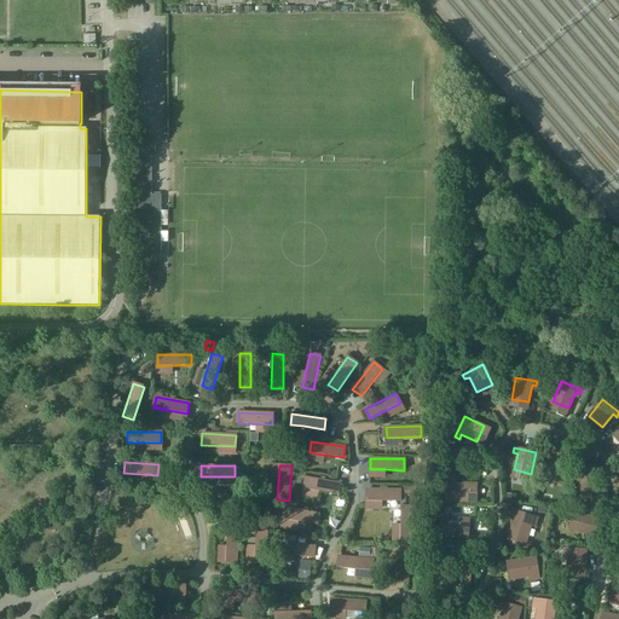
[(594,472),(597,470),(596,466),(576,473),(583,493),(600,487),(594,472)]
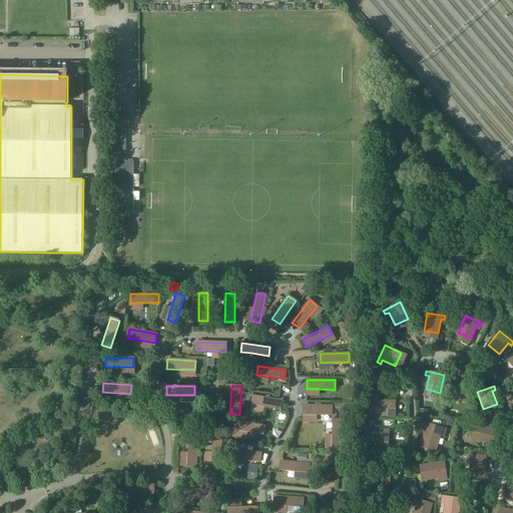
[(251,405),(264,407),(280,410),(282,401),(253,396),(251,405)]
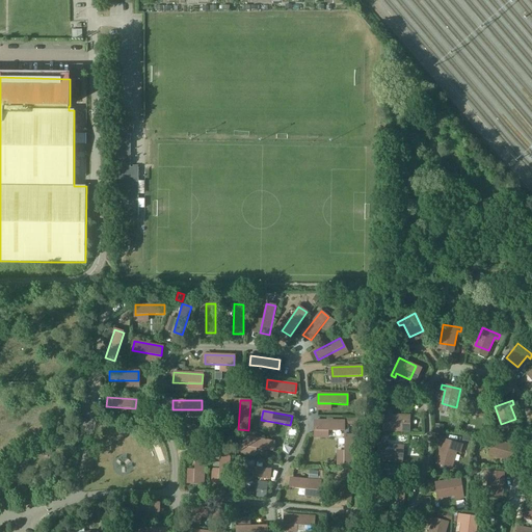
[(403,431),(403,416),(389,416),(389,411),(384,411),(383,430),(403,431)]
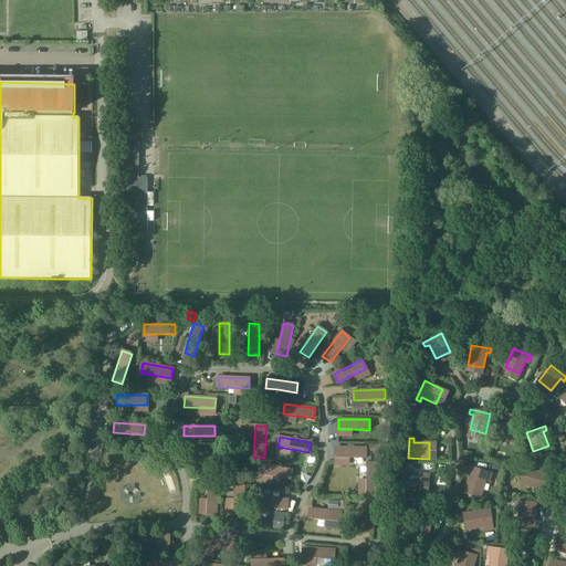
[(335,448),(335,458),(348,459),(366,459),(366,449),(335,448)]
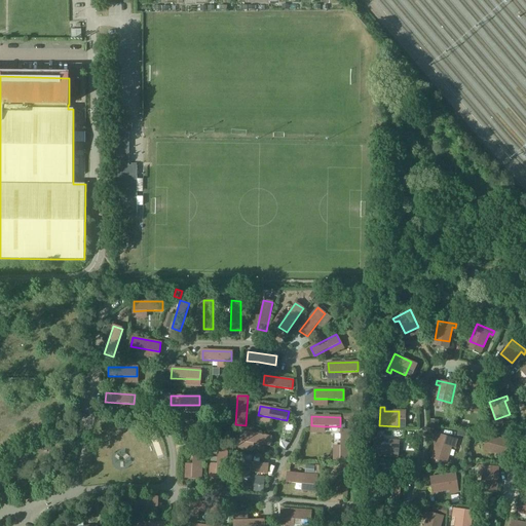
[(188,430),(217,431),(218,422),(189,420),(188,430)]
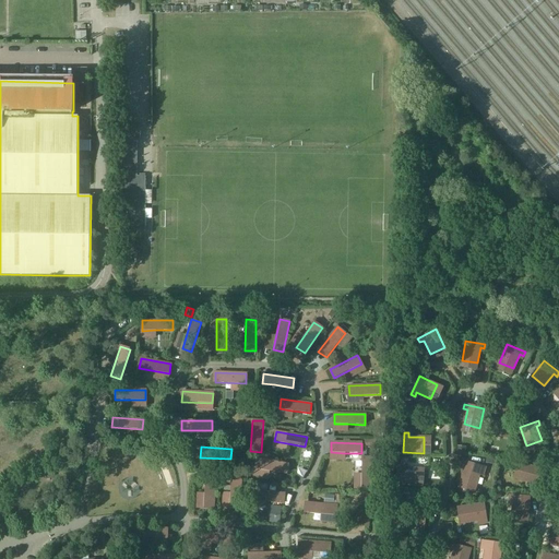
[(361,475),(361,488),(372,488),(372,458),(363,458),(361,475)]
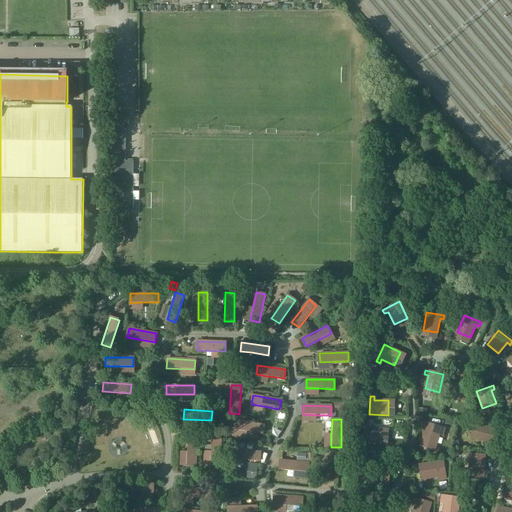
[(234,429),(246,431),(262,434),(264,425),(236,420),(234,429)]
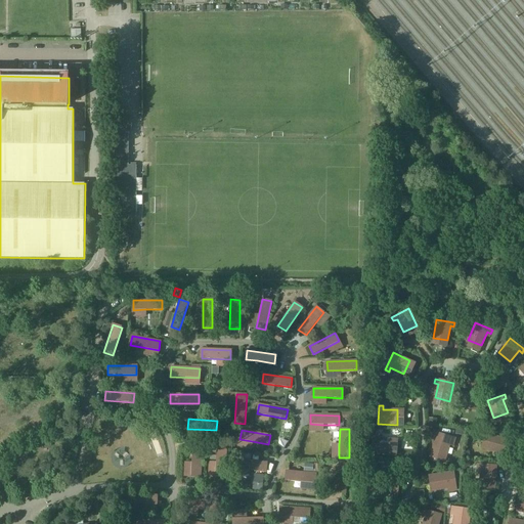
[(454,442),(455,438),(437,433),(432,450),(446,455),(450,441),(454,442)]
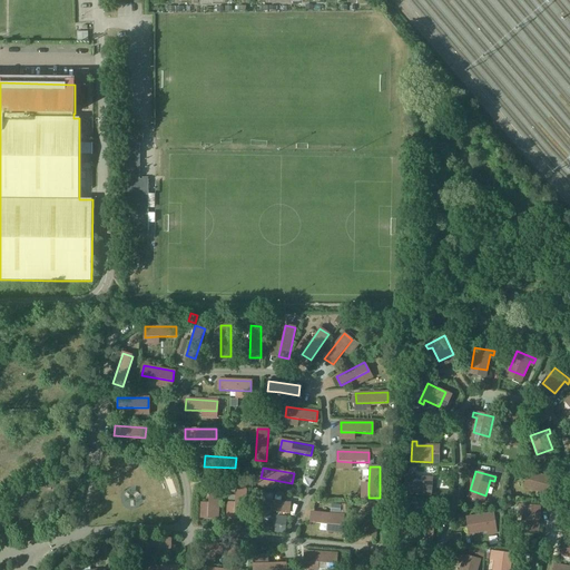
[(424,494),(425,478),(410,477),(411,472),(405,472),(404,492),(424,494)]
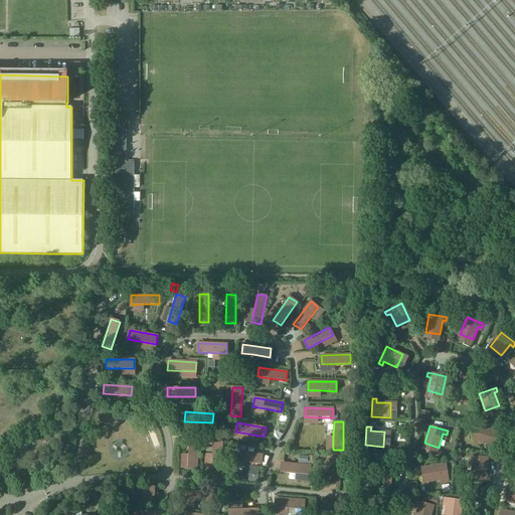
[(497,451),(502,433),(484,427),(480,442),(494,446),(493,449),(497,451)]
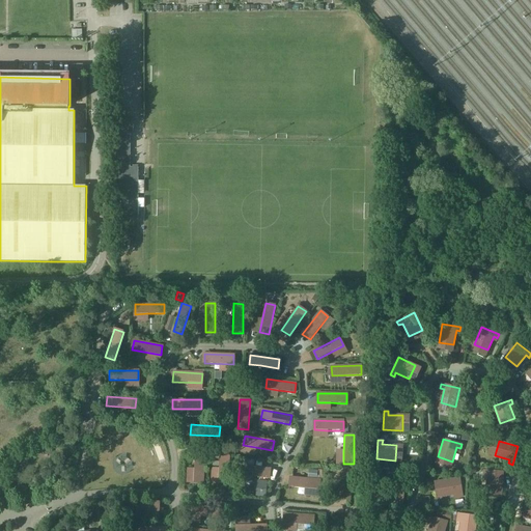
[(43,447),(42,453),(52,455),(53,445),(52,445),(43,444),(43,447)]
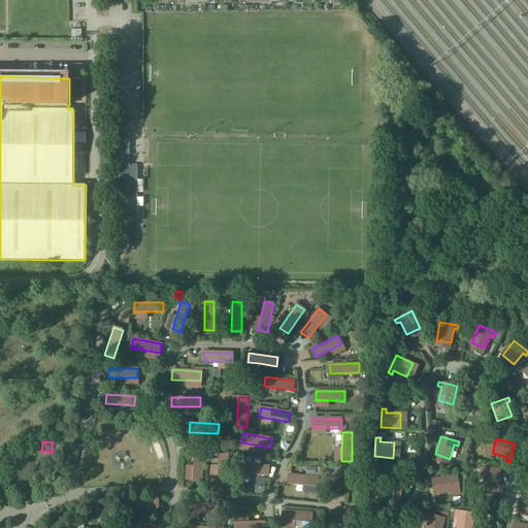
[(194,450),(193,480),(202,480),(204,451),(194,450)]
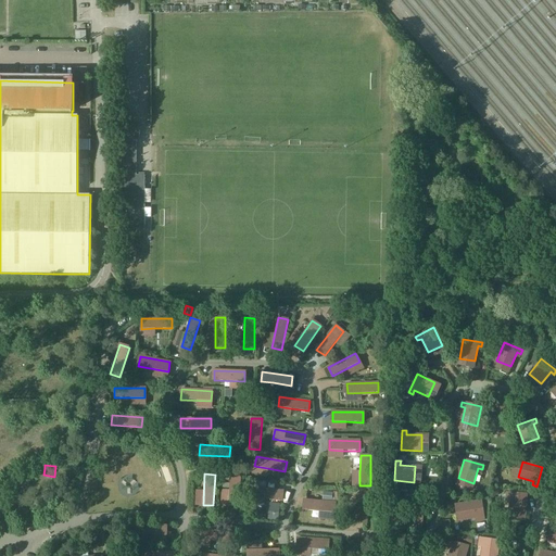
[(230,474),(229,504),(239,505),(241,475),(230,474)]
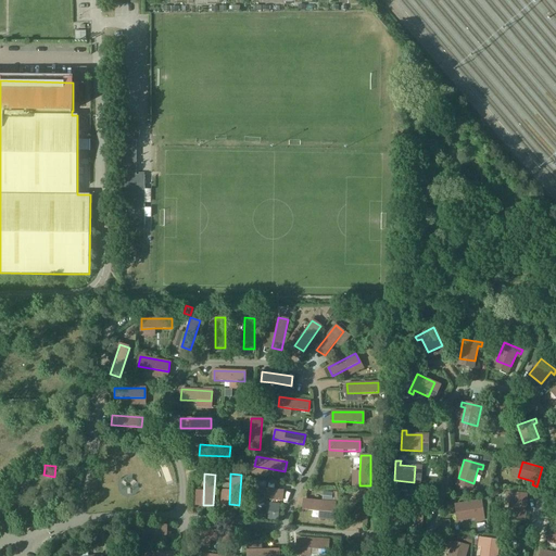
[(281,501),(282,491),(252,488),(251,497),(281,501)]
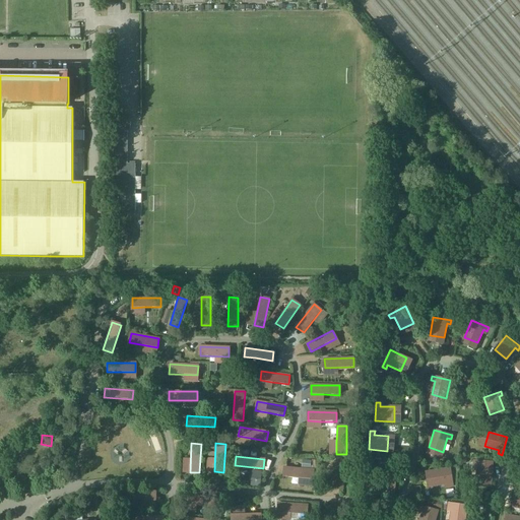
[(336,459),(333,488),(343,489),(345,460),(336,459)]
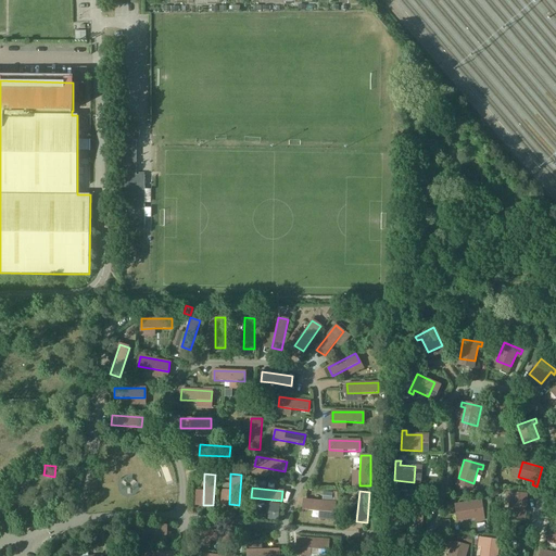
[(332,502),(332,493),(324,492),(323,501),(332,502)]
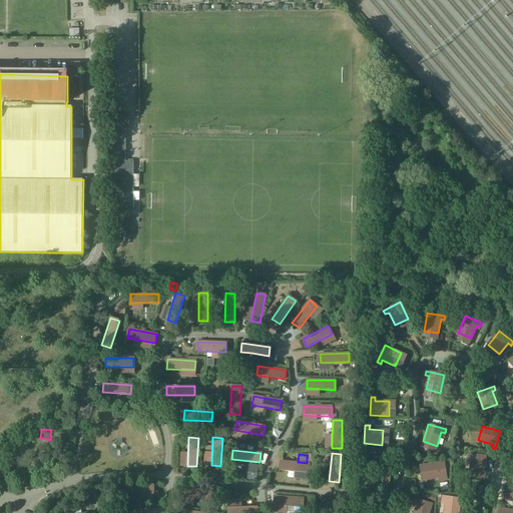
[(485,474),(486,456),(468,455),(468,459),(471,459),(470,473),(485,474)]
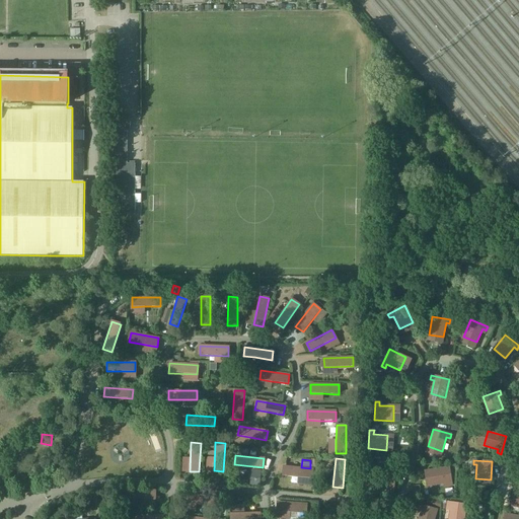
[(284,475),(312,478),(312,469),(284,466),(284,475)]
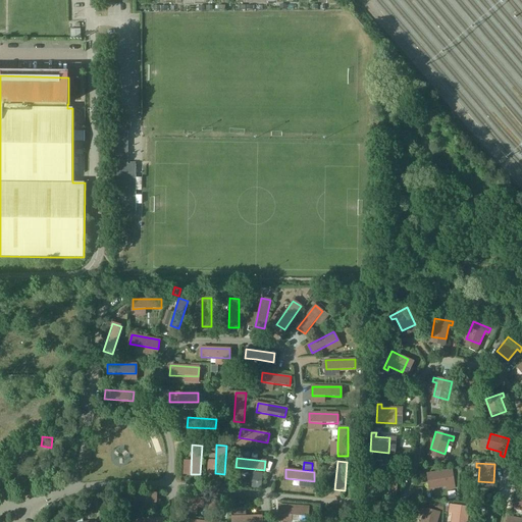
[(451,489),(455,488),(452,470),(433,473),(435,487),(450,485),(451,489)]
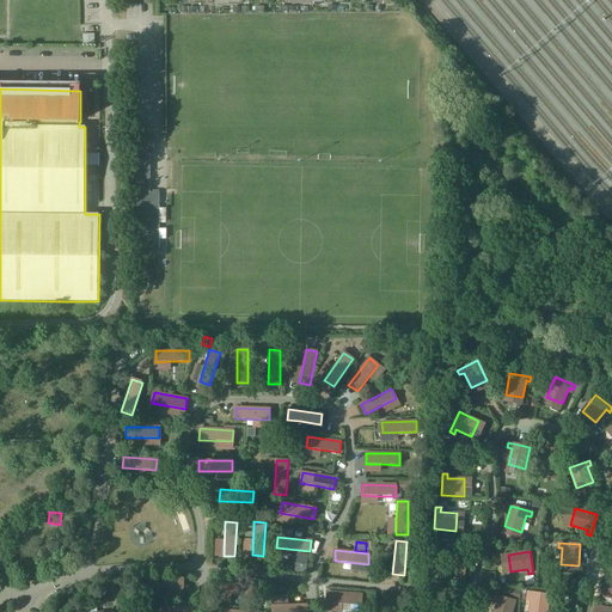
[(299,555),(298,571),(306,573),(307,556),(299,555)]
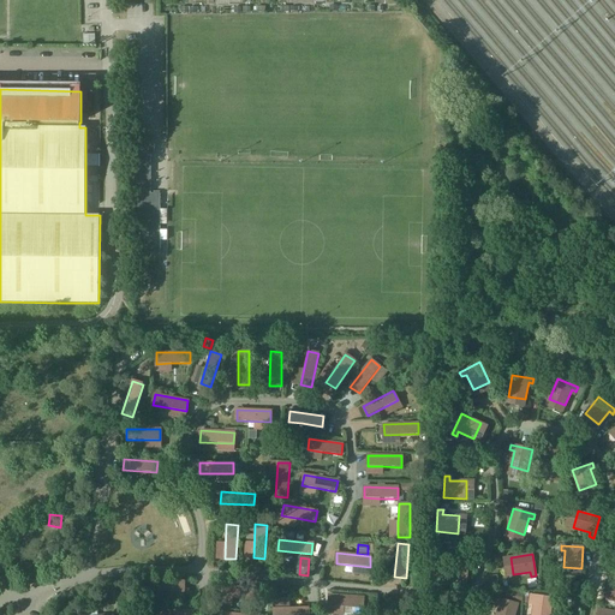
[(459,584),(461,567),(443,565),(445,560),(440,559),(436,581),(459,584)]
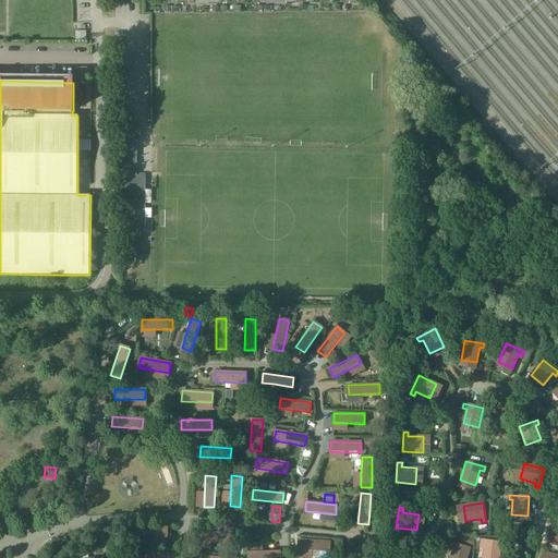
[(478,526),(480,534),(487,533),(486,525),(478,526)]
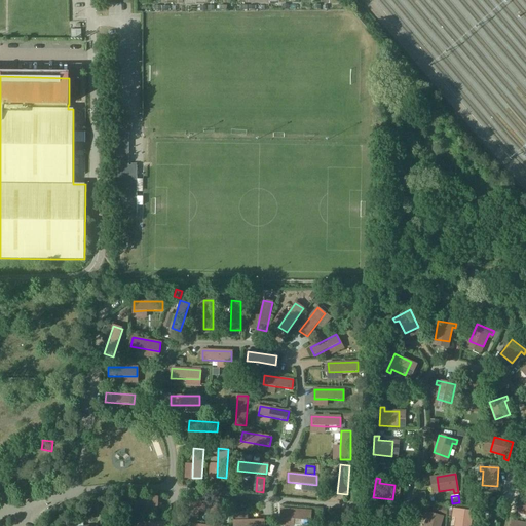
[(157,506),(157,497),(128,496),(128,505),(157,506)]
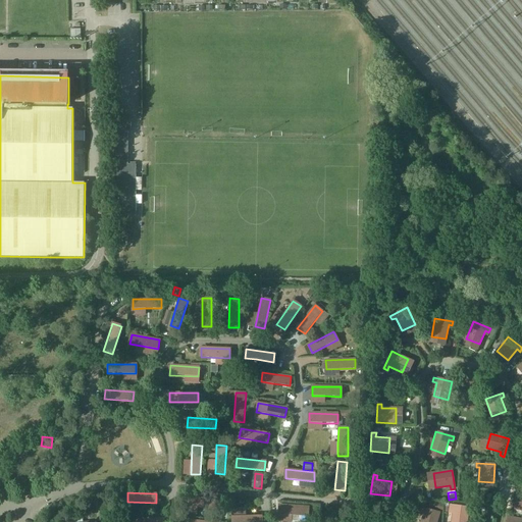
[(185,506),(197,508),(213,509),(214,500),(186,497),(185,506)]
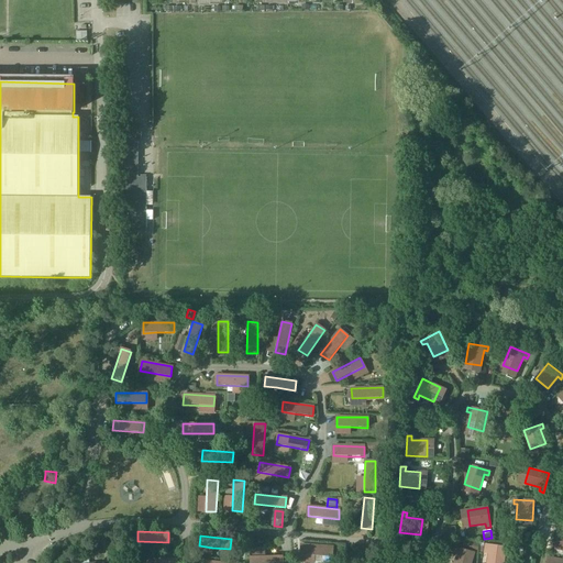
[(301,554),(315,555),(332,556),(332,547),(301,544),(301,554)]
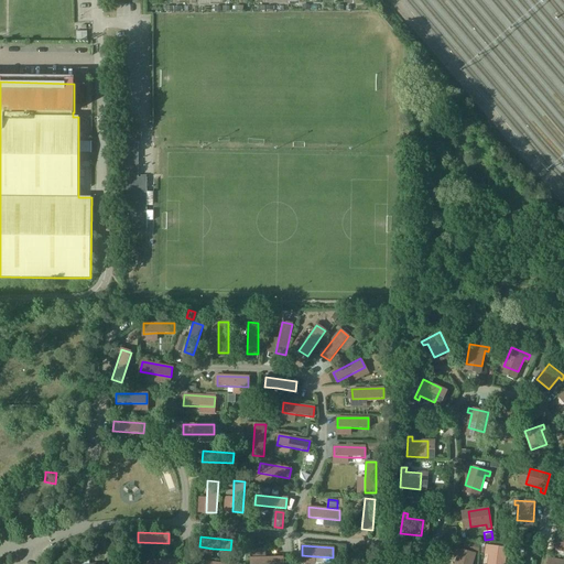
[(505,563),(507,549),(487,545),(486,551),(490,551),(488,563),(505,563)]
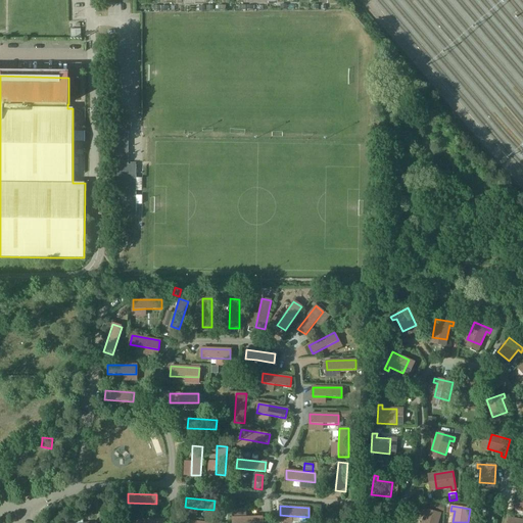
[(437,522),(440,514),(423,509),(422,513),(425,514),(422,522),(437,522)]
